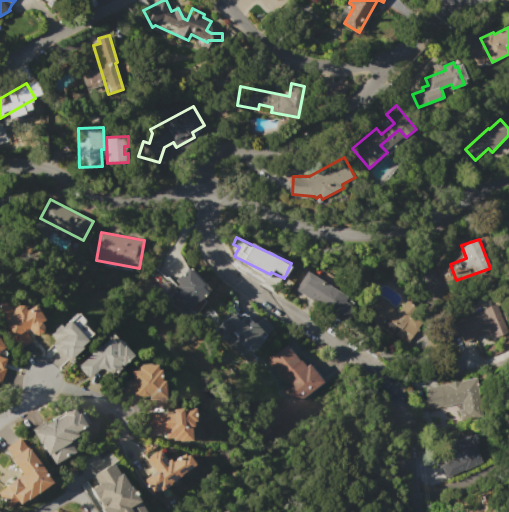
[(189,268),(204,284),(201,287),(208,294),(187,313),(172,297),(183,287),(176,280),(189,268)]
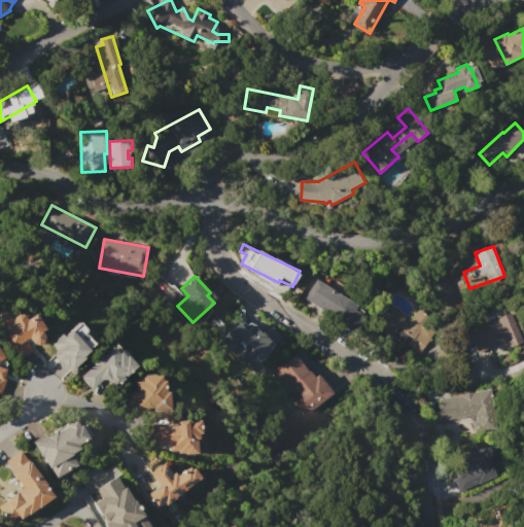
[(318,279),(359,305),(356,310),(368,317),(358,331),(306,299),(318,279)]
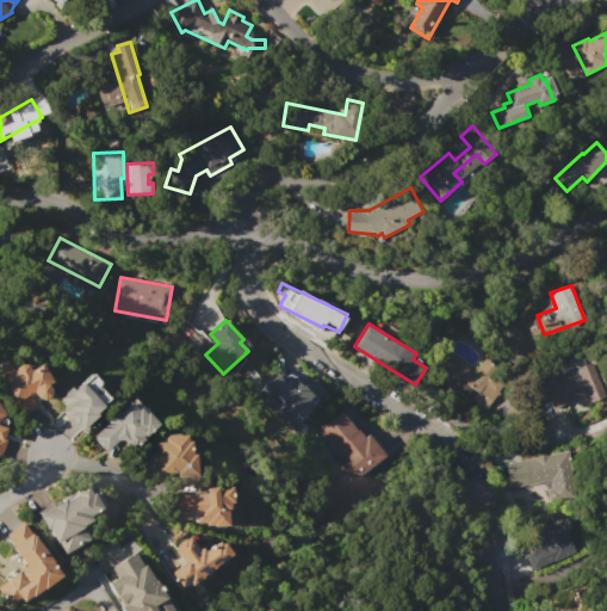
[(454,356),(476,371),(481,370),(489,359),(512,377),(502,388),(503,394),(489,411),(476,400),(475,403),(456,388),(458,387),(441,372),(454,356)]
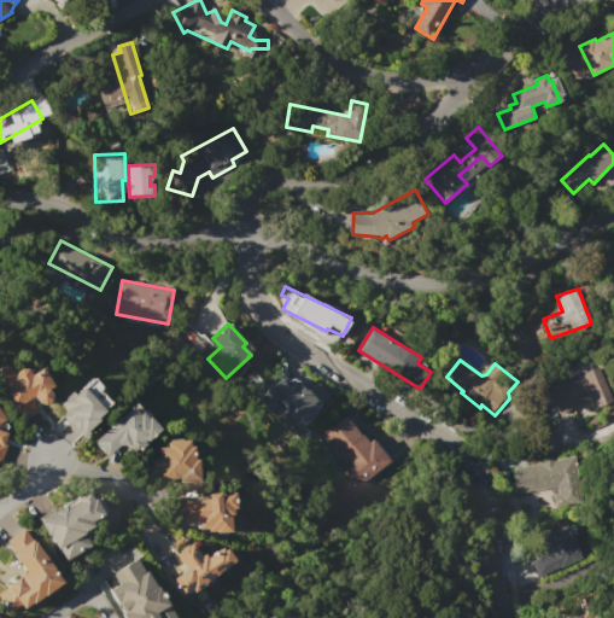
[(0,395),(0,363),(5,365),(10,373),(17,368),(23,368),(28,374),(37,368),(47,384),(42,388),(44,389),(46,390),(47,394),(47,396),(46,400),(44,402),(41,403),(39,403),(35,402),(33,400),(31,397),(31,395),(24,400),(25,402),(28,401),(35,412),(24,419),(16,406),(10,409),(0,395)]
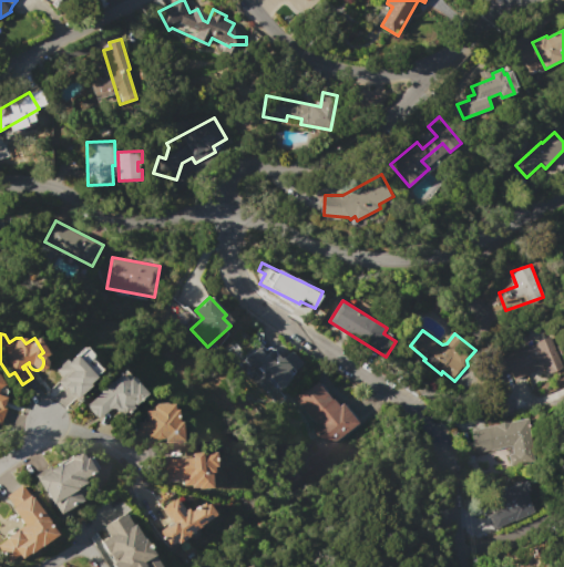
[(506,358),(539,343),(537,342),(552,337),(563,361),(563,369),(552,373),(550,369),(544,372),(543,370),(530,375),(530,374),(516,380),(506,358)]
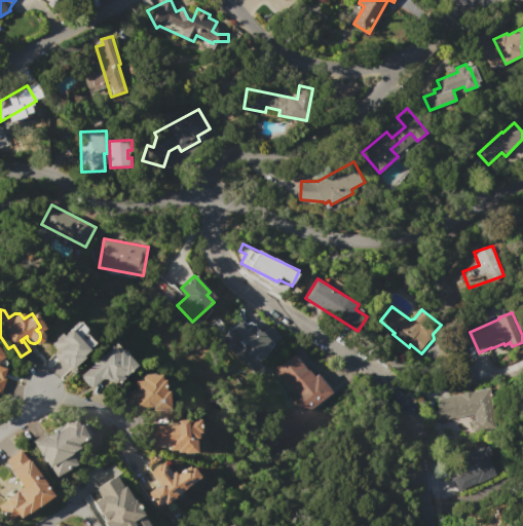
[(47,341),(57,333),(60,336),(76,320),(84,329),(81,332),(91,342),(85,348),(86,349),(80,355),(81,357),(69,368),(64,363),(63,365),(58,359),(57,360),(50,353),(54,349),(47,341)]
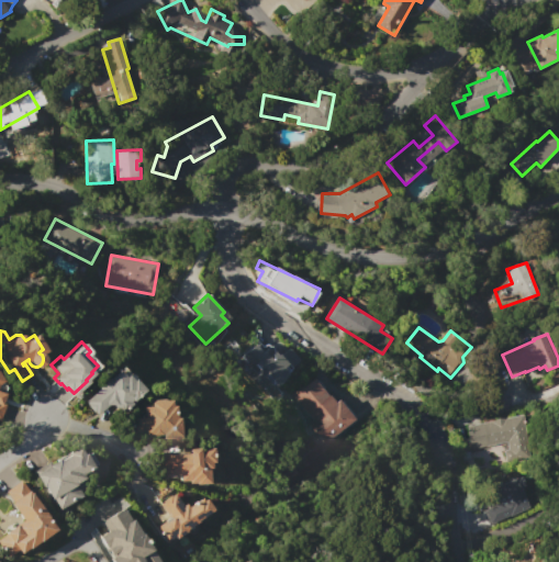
[(303,360),(269,394),(237,363),(256,345),(261,350),(261,351),(263,353),(266,351),(274,358),(275,357),(272,355),(276,350),(283,357),(292,348),(303,360)]
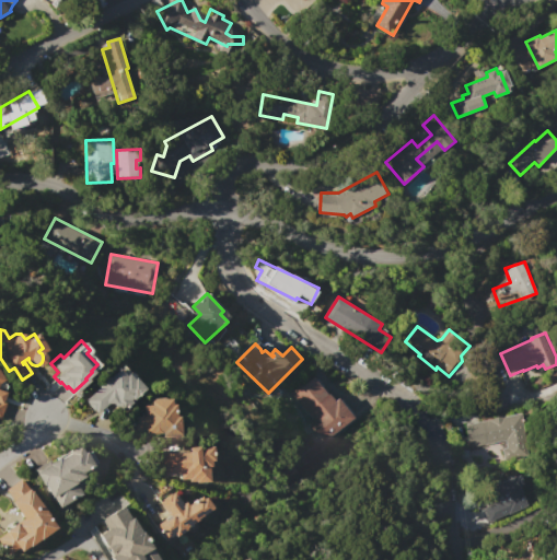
[(83,399),(97,386),(96,386),(107,376),(107,377),(117,368),(124,375),(127,373),(132,378),(134,377),(144,388),(125,407),(116,398),(108,405),(106,403),(95,413),(93,410),(92,411),(85,404),(86,403),(83,399)]
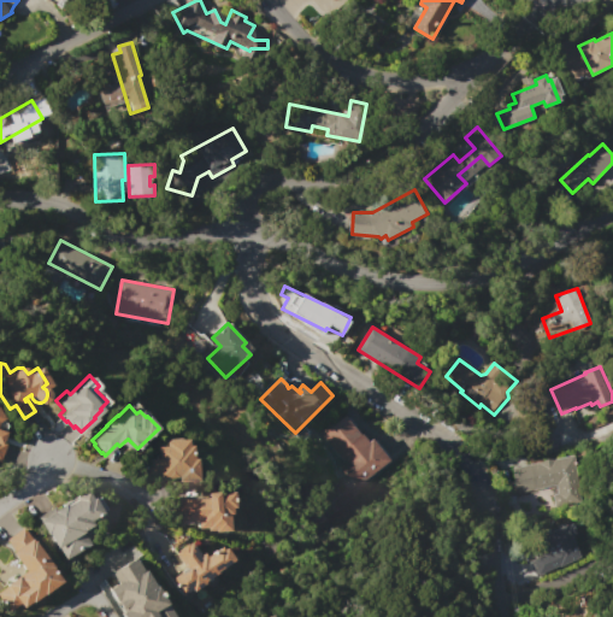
[(322,433),(332,423),(334,424),(347,415),(363,434),(364,433),(371,441),(375,438),(392,459),(358,487),(340,465),(345,462),(322,433)]
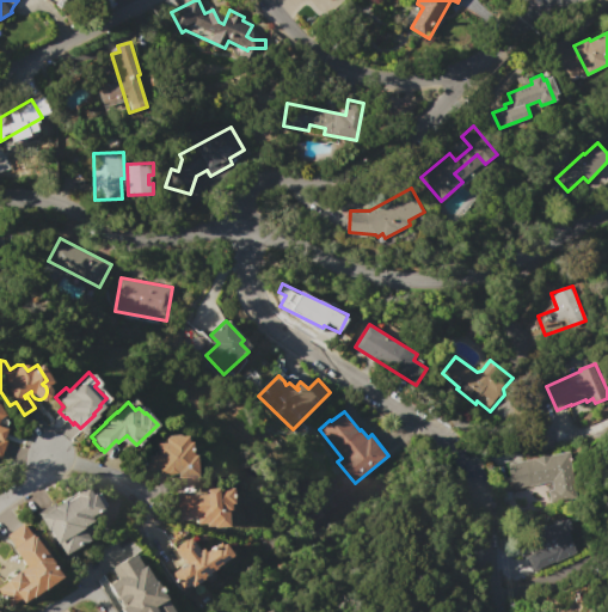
[(142,456),(157,454),(155,444),(165,442),(165,438),(186,436),(188,441),(191,441),(192,454),(196,454),(197,476),(176,477),(176,472),(157,473),(157,471),(143,471),(142,456)]
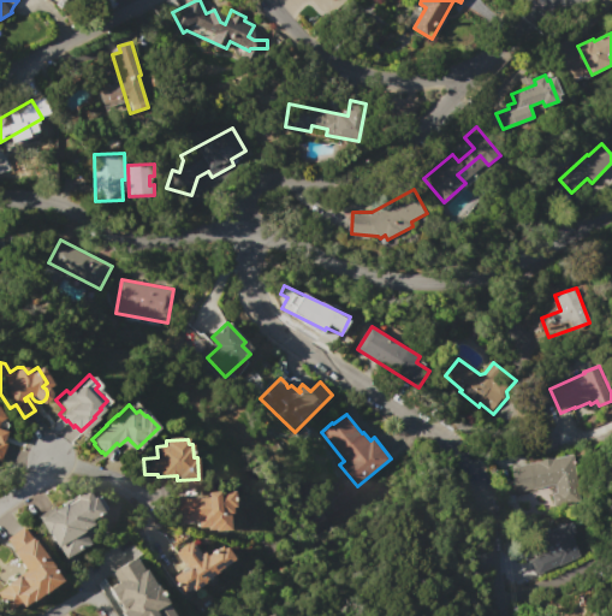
[(512,467),(540,461),(548,458),(557,458),(576,454),(586,501),(558,507),(556,493),(562,492),(559,484),(517,492),(512,467)]
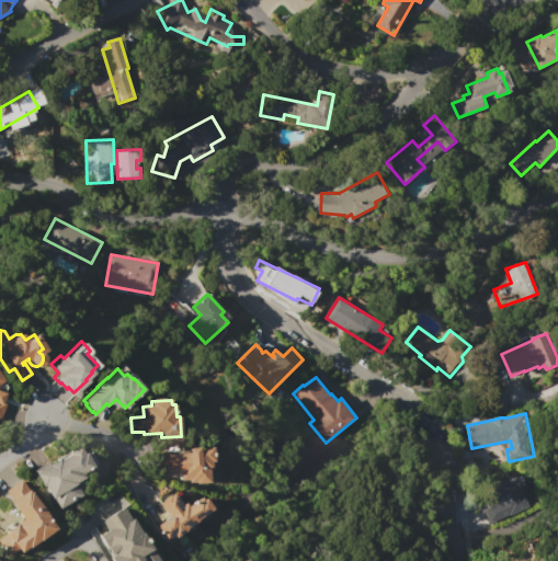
[(34,474),(48,466),(47,465),(58,457),(59,459),(68,454),(67,453),(78,446),(82,454),(84,453),(86,454),(90,450),(98,462),(92,465),(93,467),(82,473),(84,478),(76,483),(83,494),(60,510),(53,497),(50,499),(34,474)]
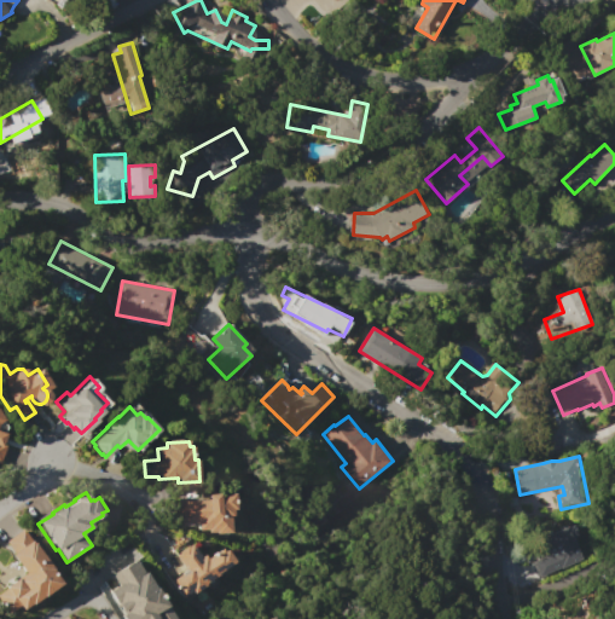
[(180,502),(208,499),(208,495),(220,493),(220,495),(233,493),(235,508),(232,508),(232,516),(231,516),(232,532),(215,533),(215,531),(208,532),(208,528),(199,530),(198,524),(183,525),(180,502)]
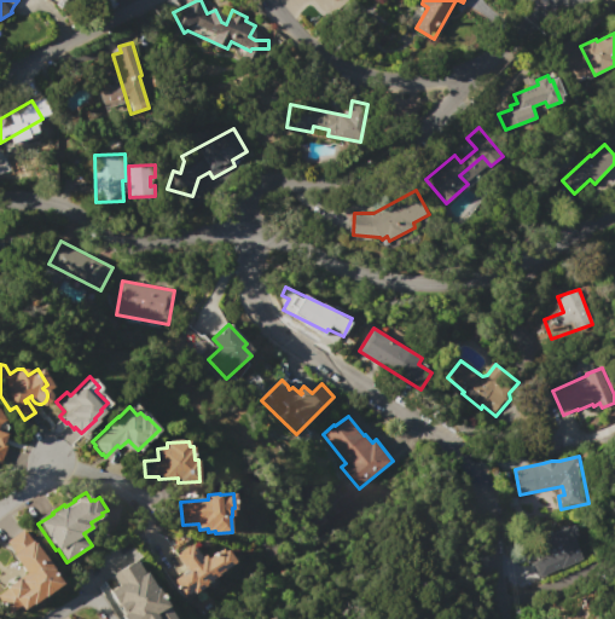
[(23,528),(32,539),(33,538),(63,583),(24,609),(22,606),(11,614),(0,597),(0,593),(9,588),(6,585),(25,573),(12,554),(13,553),(5,541),(23,528)]
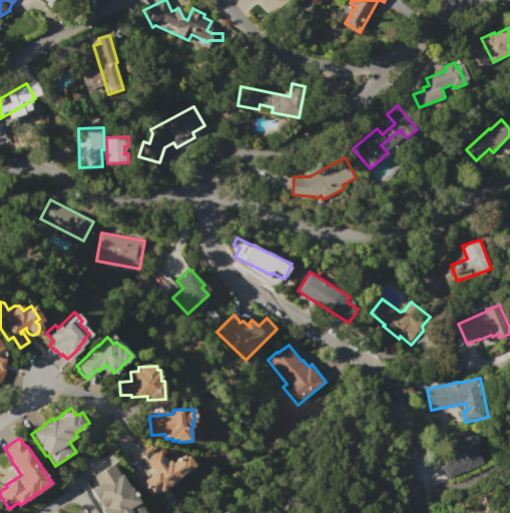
[(461,459),(444,466),(449,479),(484,460),(478,444),(461,459)]
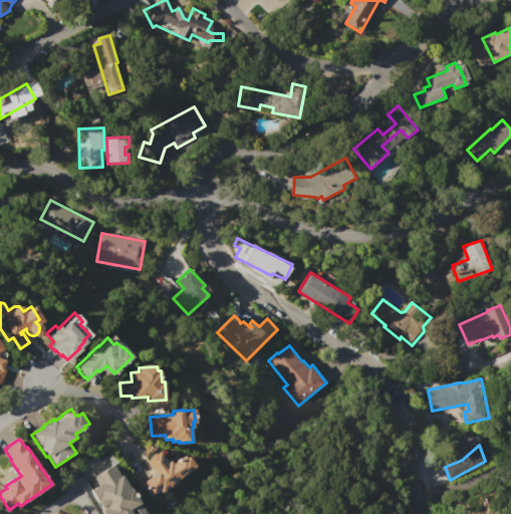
[(148,462),(151,459),(150,458),(157,453),(158,454),(162,451),(170,462),(174,459),(176,462),(189,452),(198,465),(173,484),(174,485),(163,493),(162,491),(154,497),(143,483),(157,473),(148,462)]
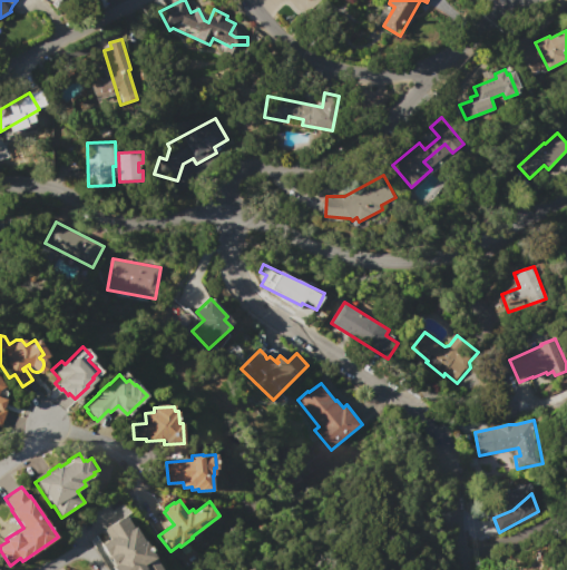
[(127,516),(135,527),(136,526),(146,541),(147,541),(166,569),(164,569),(117,569),(115,567),(117,566),(103,544),(111,539),(106,530),(127,516)]
